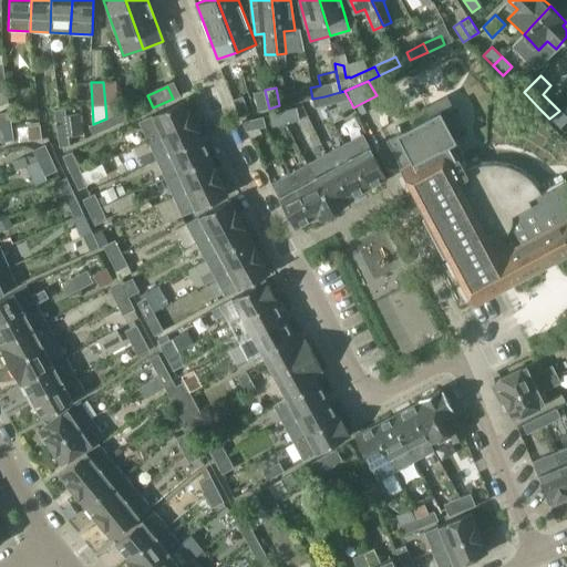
[(310,88),(279,95),(282,105),(312,99),(310,88)]
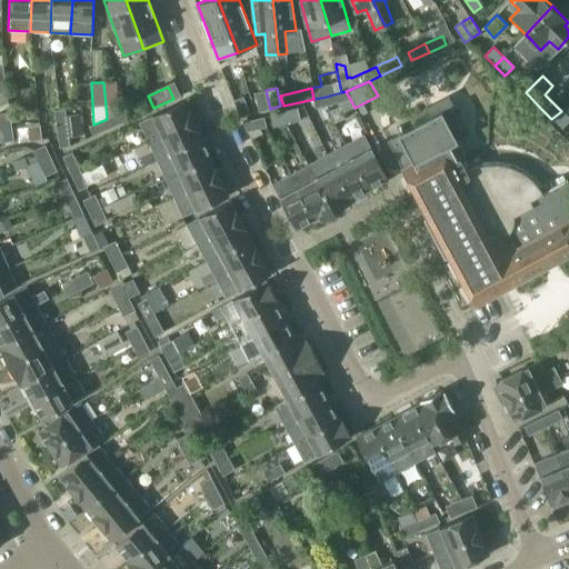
[(259,111),(269,109),(270,109),(266,90),(255,93),(259,111)]
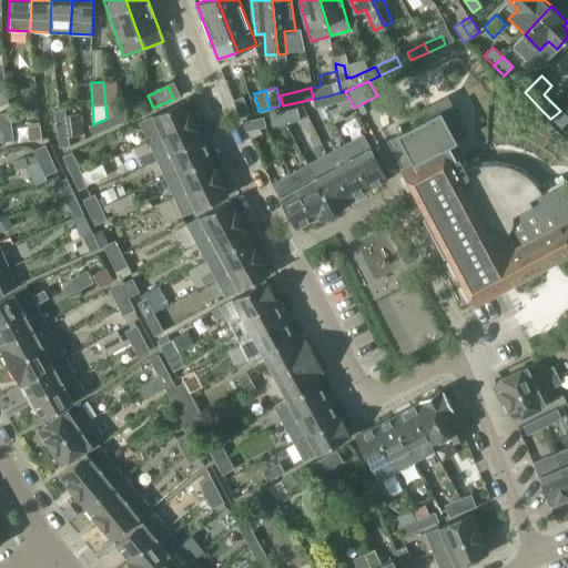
[(327,105),(340,102),(347,117),(356,112),(354,108),(351,101),(345,91),(341,92),(325,97),(327,105)]
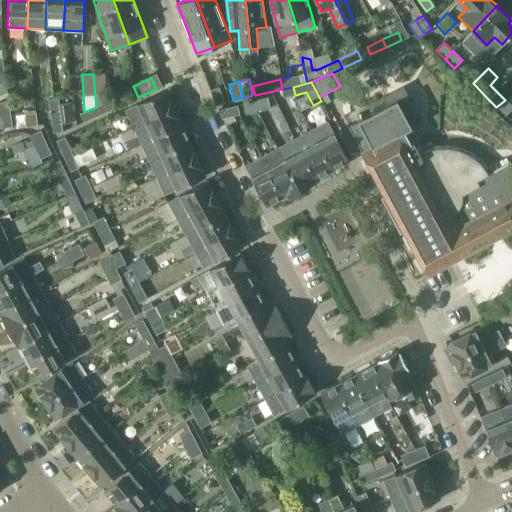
[(217,105),(225,103),(220,87),(212,90),(217,105)]
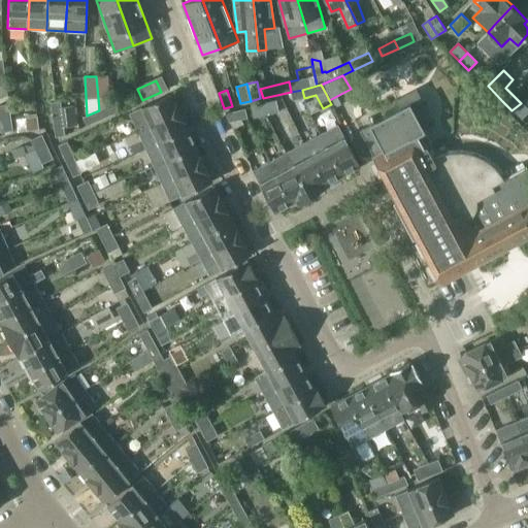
[(302,90),(291,92),(293,100),(304,98),(302,90)]
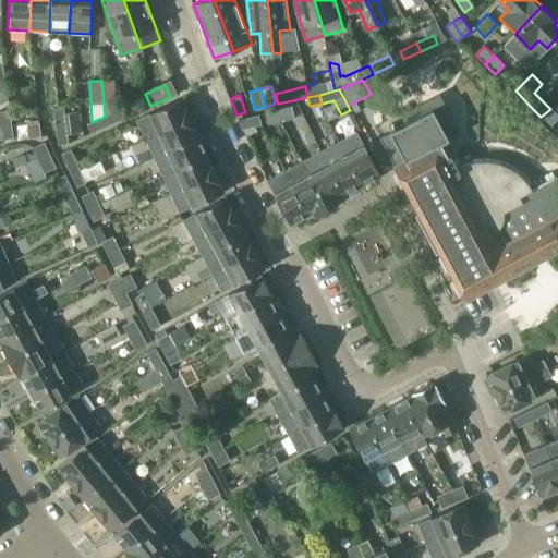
[(145,138),(190,119),(181,99),(136,120),(145,138)]
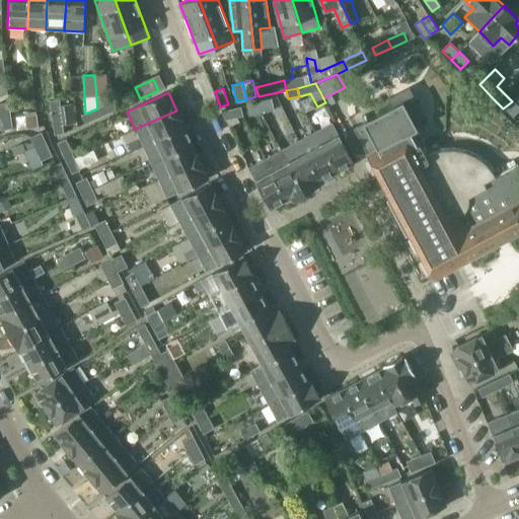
[(107,95),(96,96),(97,108),(107,103),(107,102),(107,95)]
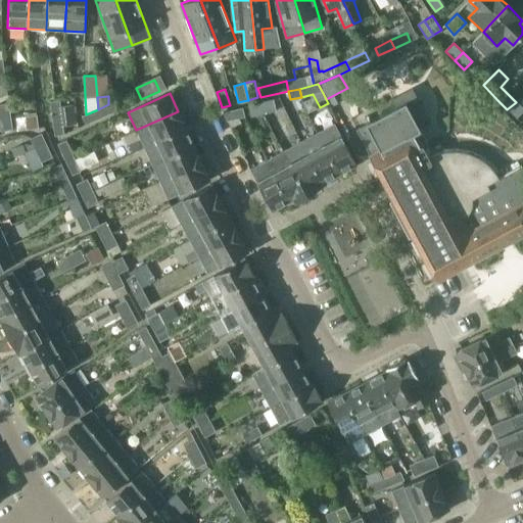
[(260,102),(264,113),(276,110),(274,99),(260,102)]
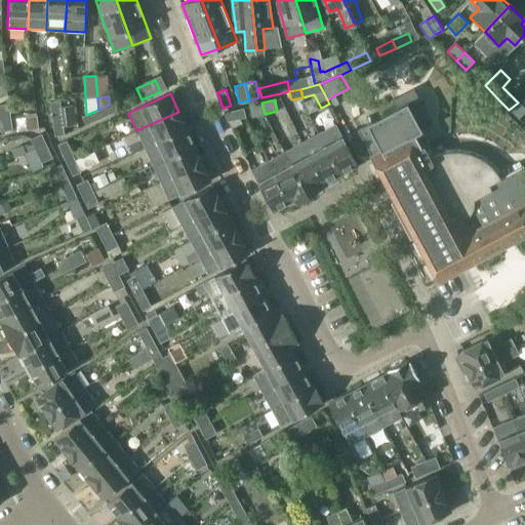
[(50,102),(52,119),(62,117),(61,109),(59,101),(50,102)]
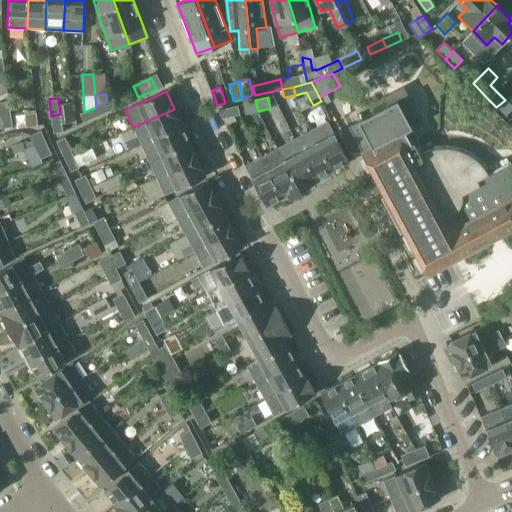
[(511,165),(510,162),(487,174),(486,170),(484,167),(481,164),(479,161),(476,158),(473,156),(469,154),(466,152),(462,150),(459,149),(455,148),(451,147),(447,147),(443,147),(439,147),(436,148),(432,149),(428,150),(425,152),(421,153),(416,144),(419,142),(397,99),(347,126),(361,152),(362,151),(384,193),(385,196),(382,198),(401,232),(404,231),(427,274),(511,229),(511,165)]
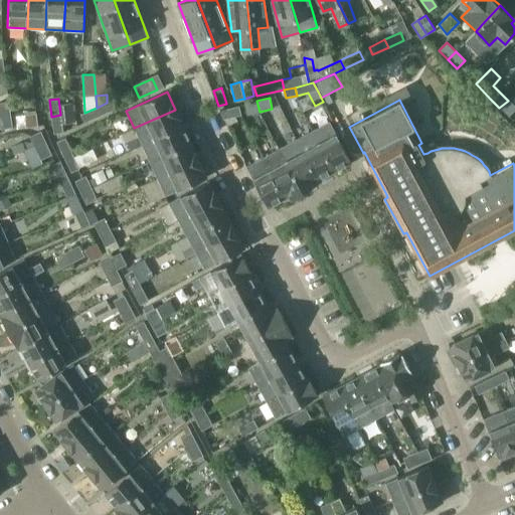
[(107,103),(97,108),(101,116),(116,109),(112,101),(107,103)]
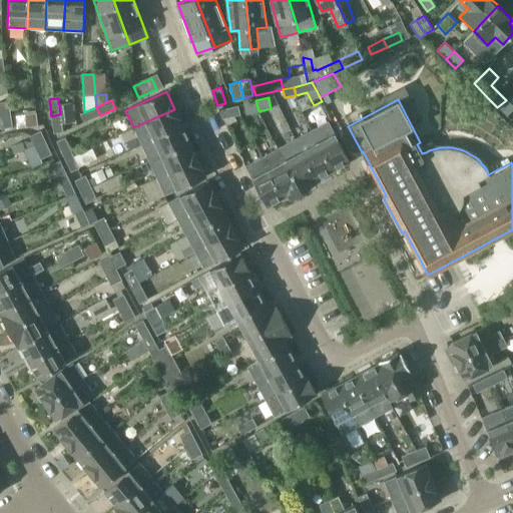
[(246,114),(259,111),(255,100),(243,102),(246,114)]
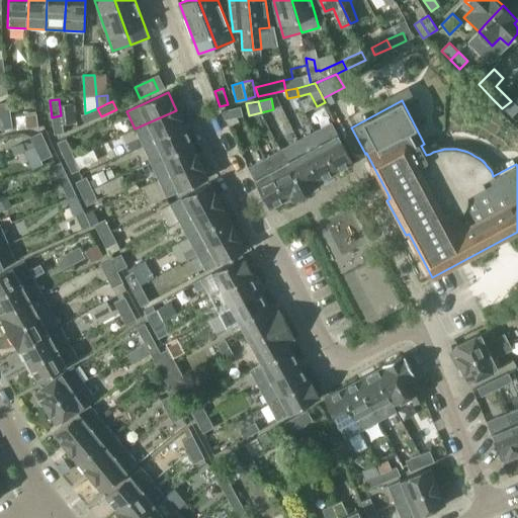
[(517,107),(516,105),(511,101),(502,108),(512,117),(517,110),(517,107)]
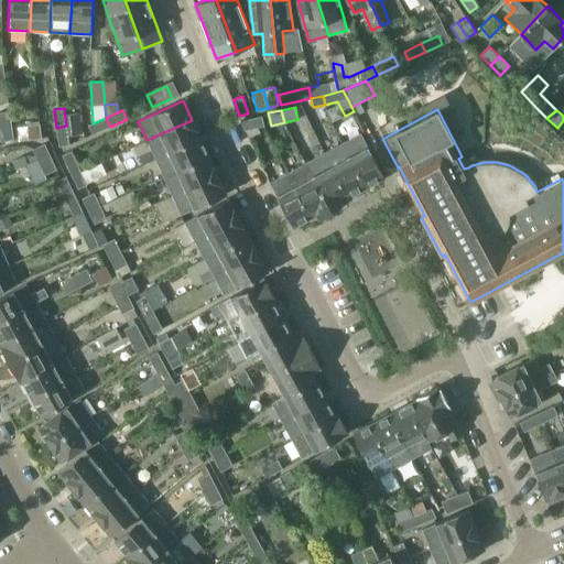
[(0,126),(11,125),(9,111),(0,111),(0,126)]
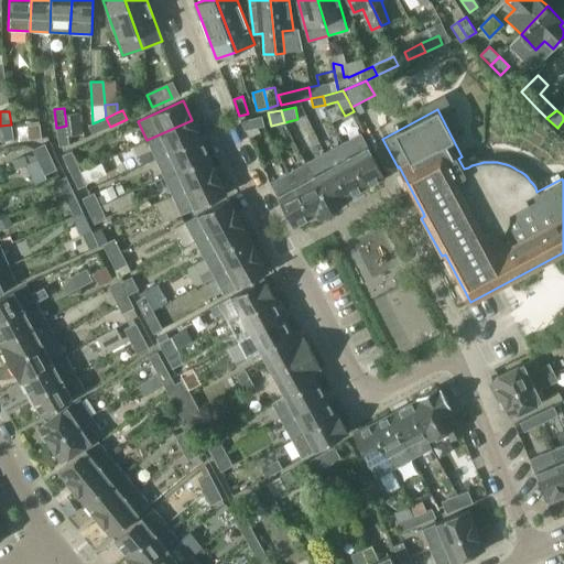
[(78,116),(65,117),(66,126),(67,136),(80,133),(78,116)]
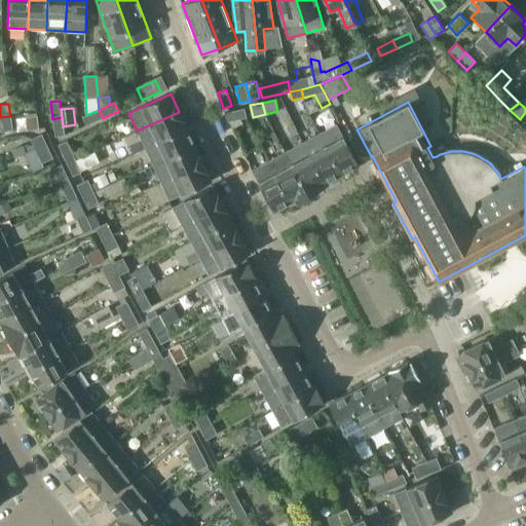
[(229,122),(230,121),(247,118),(245,108),(227,112),(229,122)]
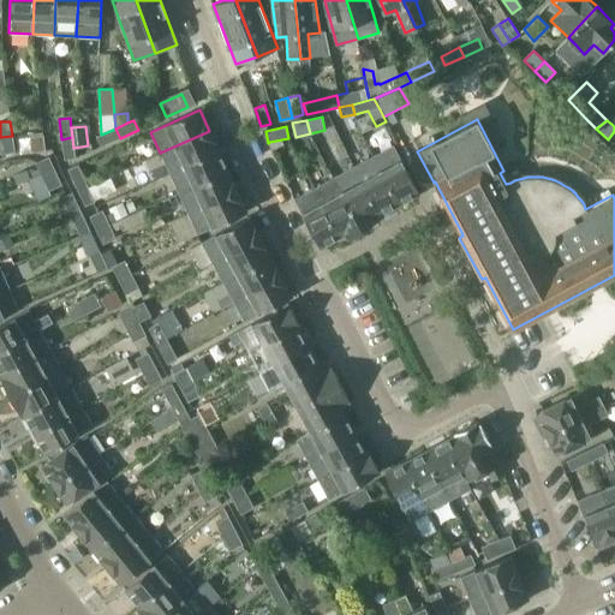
[(30,153),(46,151),(42,127),(27,129),(30,153)]
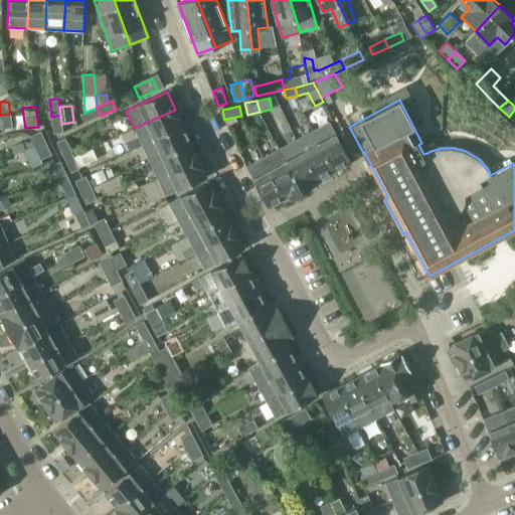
[(84,113),(80,115),(84,123),(101,116),(97,108),(84,113)]
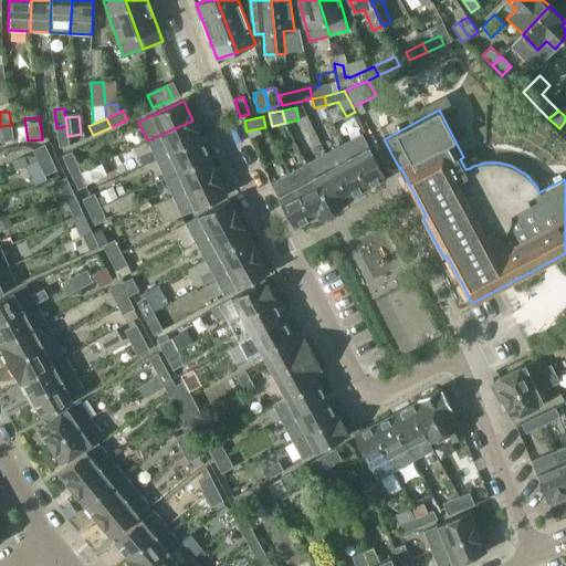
[(201,139),(192,121),(147,140),(156,159),(201,139)]
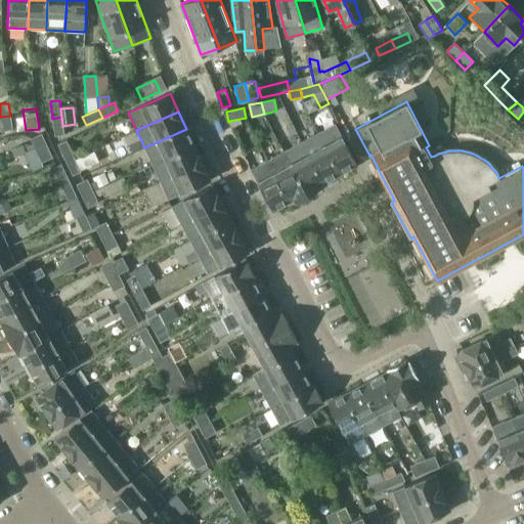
[(10,116),(0,117),(0,130),(12,129),(10,116)]
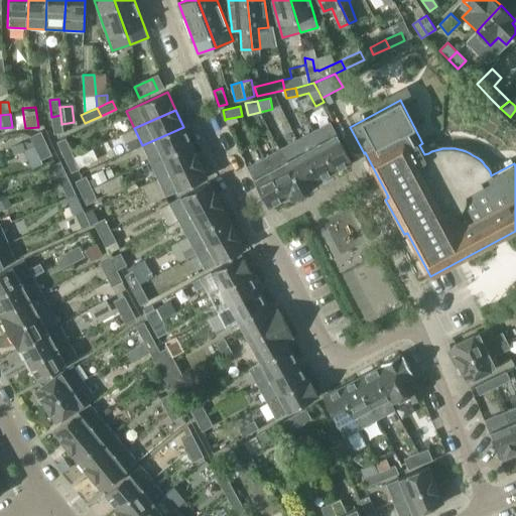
[(60,115),(51,117),(54,133),(63,132),(61,124),(60,115)]
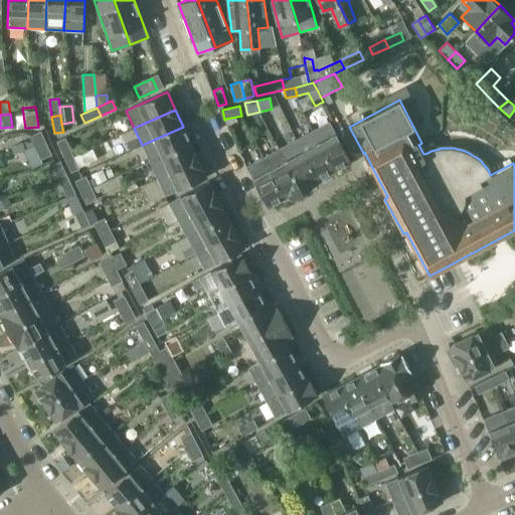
[(314,131),(334,171),(351,162),(329,123),(314,131)]
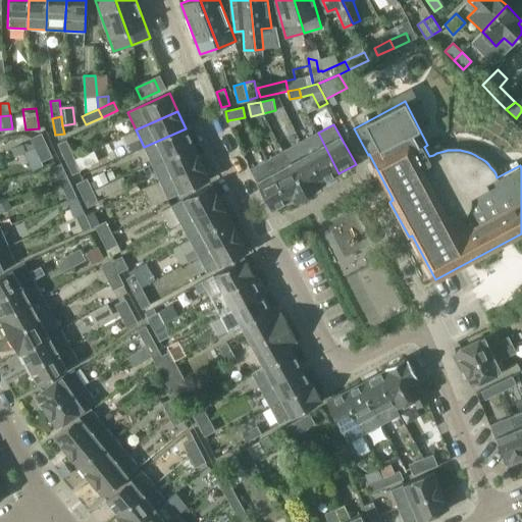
[(194,146),(186,128),(144,147),(152,164),(194,146)]
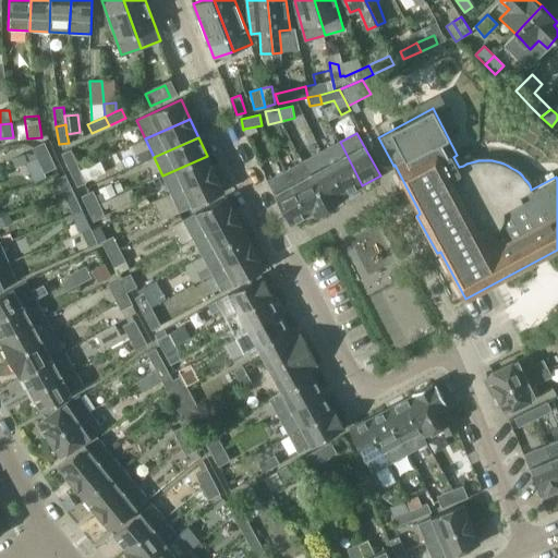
[(32,147),(37,160),(49,155),(44,142),(32,147)]
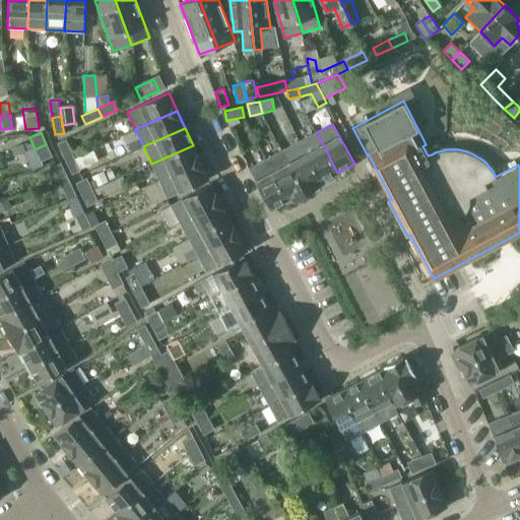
[(317,132),(300,141),(321,182),(322,181),(337,173),(317,132)]
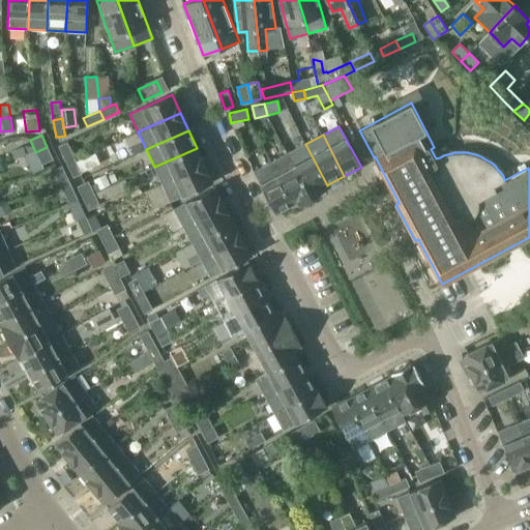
[(66,165),(76,160),(66,142),(58,146),(66,165)]
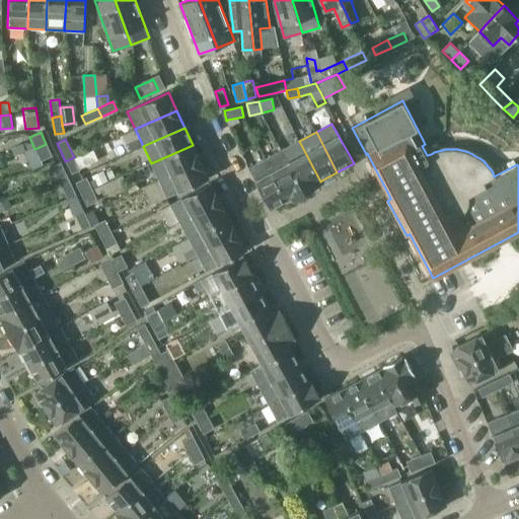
[(299,141),(283,150),(305,193),(322,183),(321,180),(320,181),(299,141)]
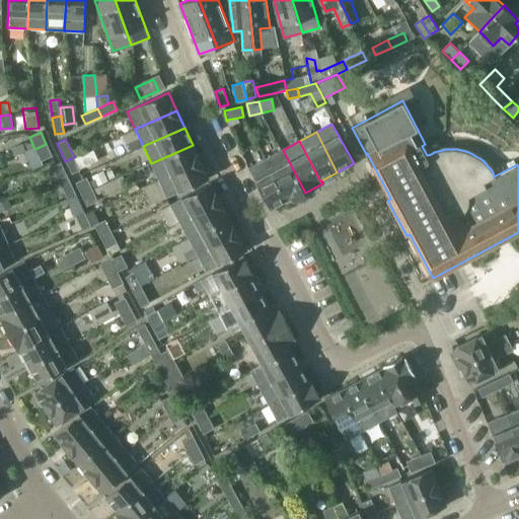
[(11,147),(14,155),(23,151),(25,150),(22,143),(11,147)]
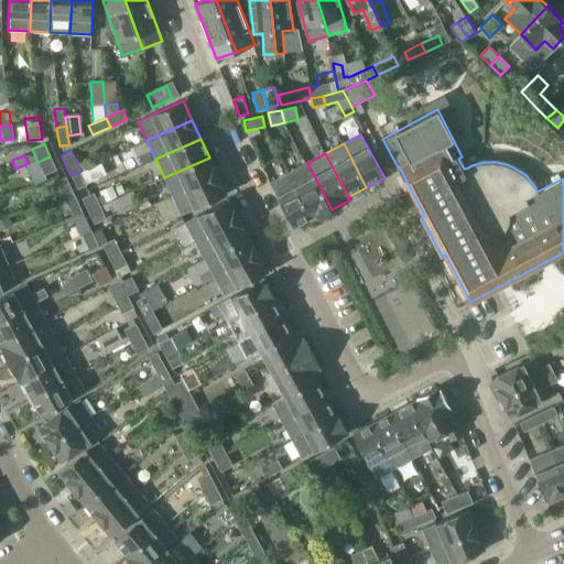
[(50,156),(38,162),(44,174),(56,170),(50,156)]
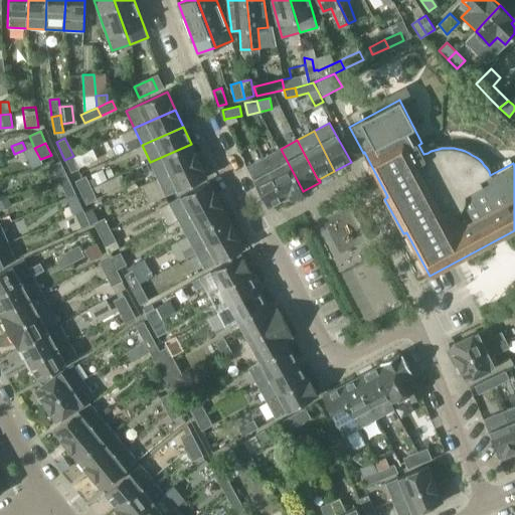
[(191,144),(150,162),(157,178),(198,160),(191,144)]
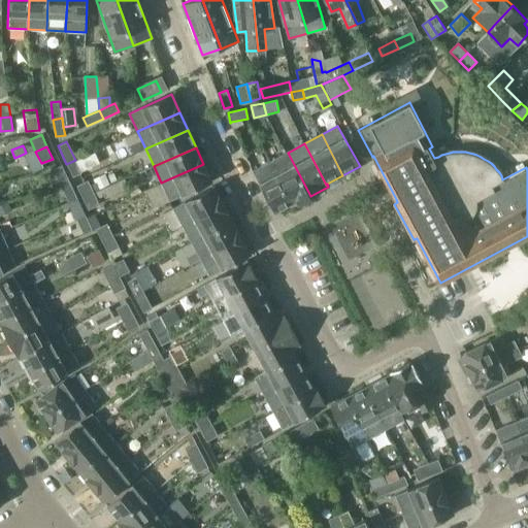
[(79,168),(96,160),(92,152),(75,160),(66,164),(72,176),(81,172),(79,168)]
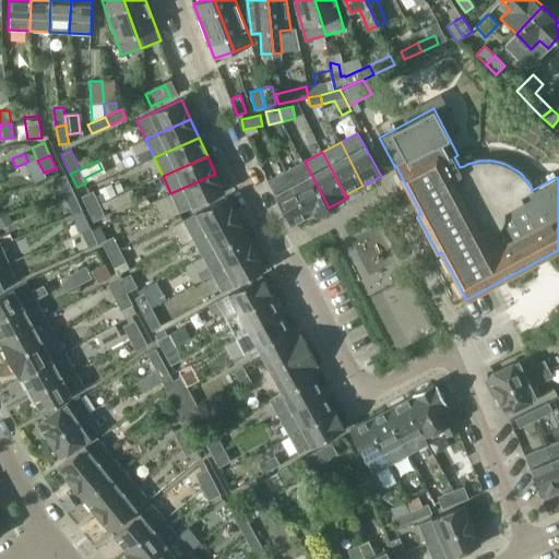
[(305,162),(287,170),(310,214),(308,215),(309,217),(329,207),(305,162)]
